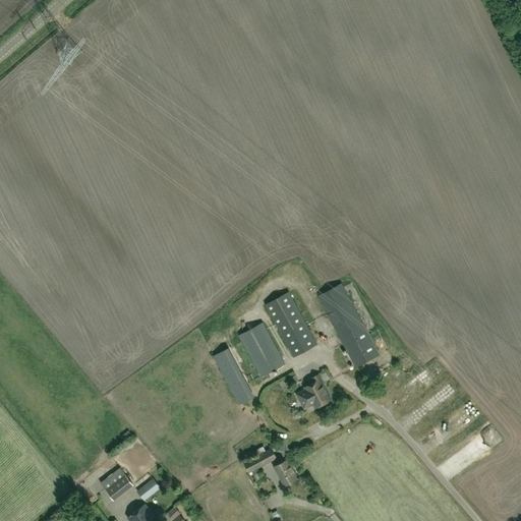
[(356,366),(379,354),(341,283),(317,295),(356,366)]
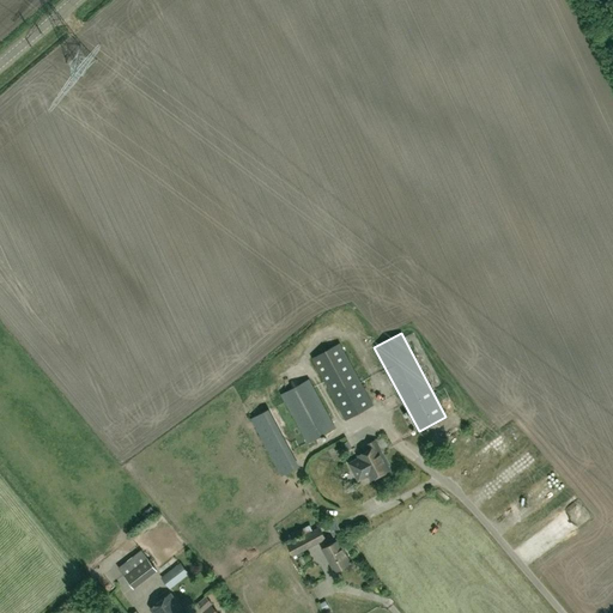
[(346,420),(374,405),(339,343),(311,358),(346,420)]
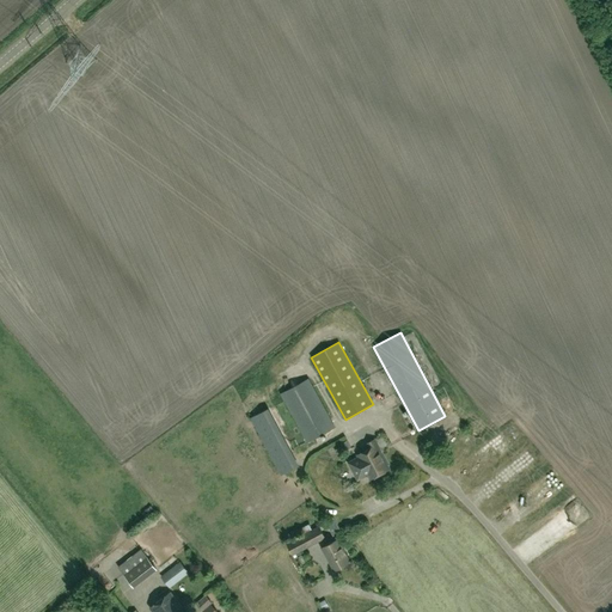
[(306,441),(334,426),(308,379),(281,395),(306,441)]
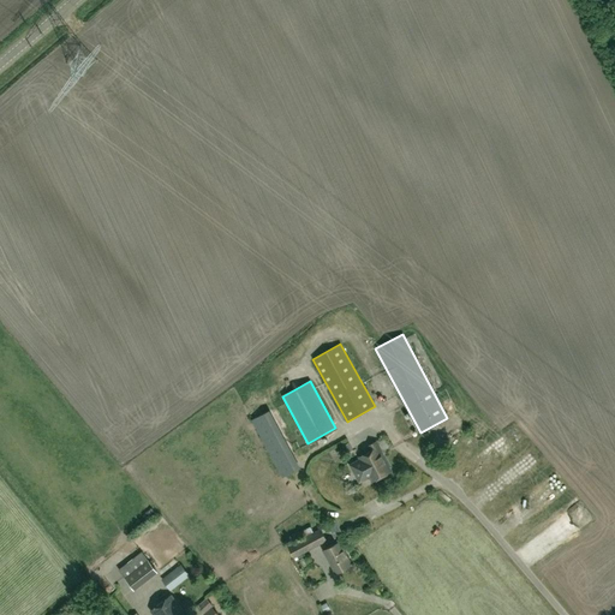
[(371,451),(364,455),(377,478),(390,471),(378,448),(380,447),(377,442),(369,447),(371,451)]
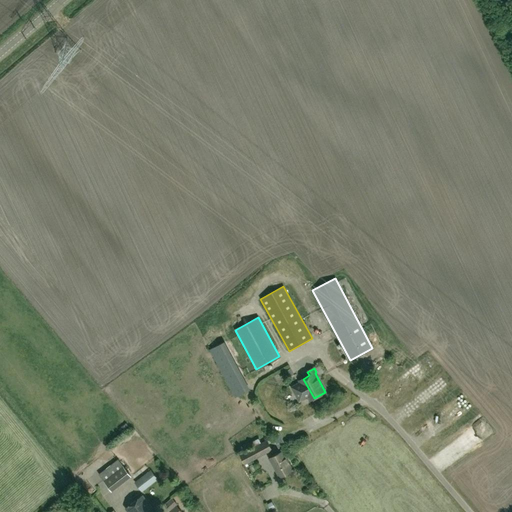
[(284,372),(288,378),(293,375),(290,369),(284,372)]
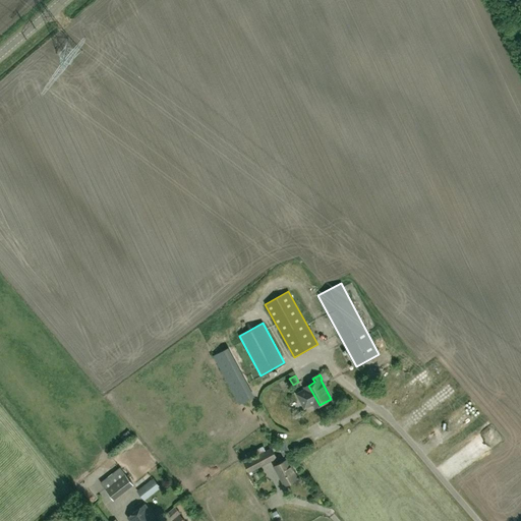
[(320,405),(308,386),(304,388),(305,389),(296,394),(304,408),(313,404),(315,407),(320,405)]
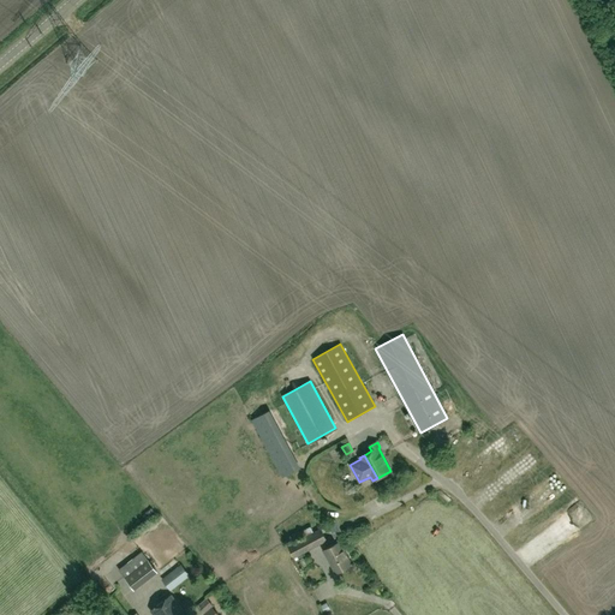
[(384,476),(396,494),(404,489),(392,471),(384,476)]
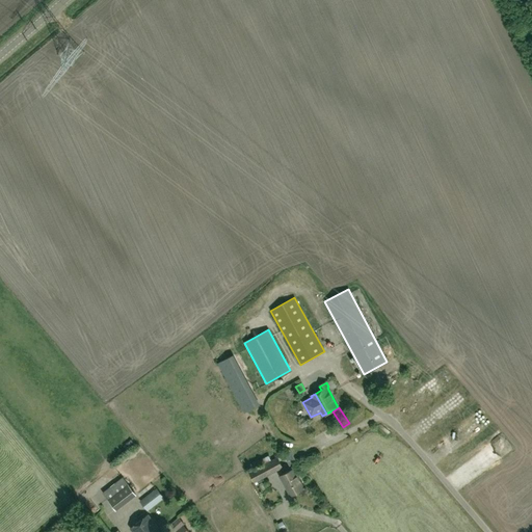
[(451,433),(458,447),(470,441),(462,426),(451,433)]
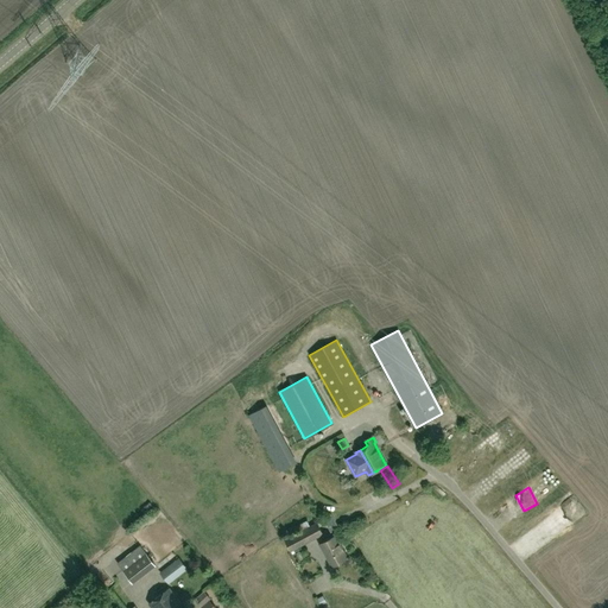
[(323,518),(330,532),(339,527),(331,513),(323,518)]
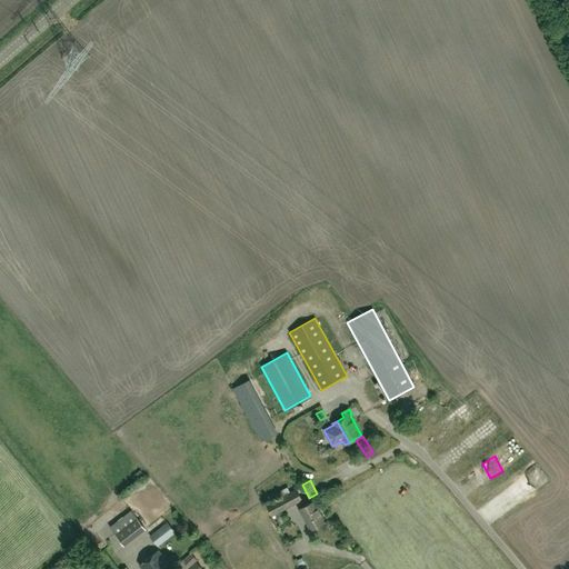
[(297,490),(281,497),(266,505),(271,516),(301,501),(297,490)]
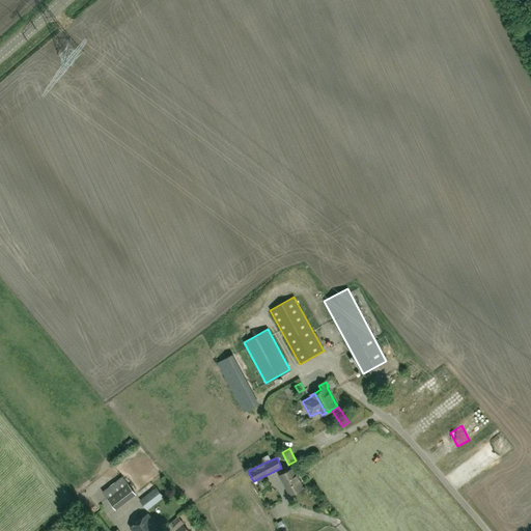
[(289,495),(304,487),(294,468),(279,475),(289,495)]
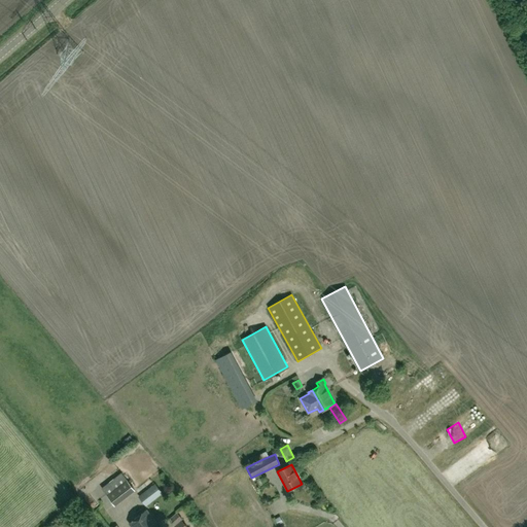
[(127,479),(107,495),(115,505),(135,490),(127,479)]
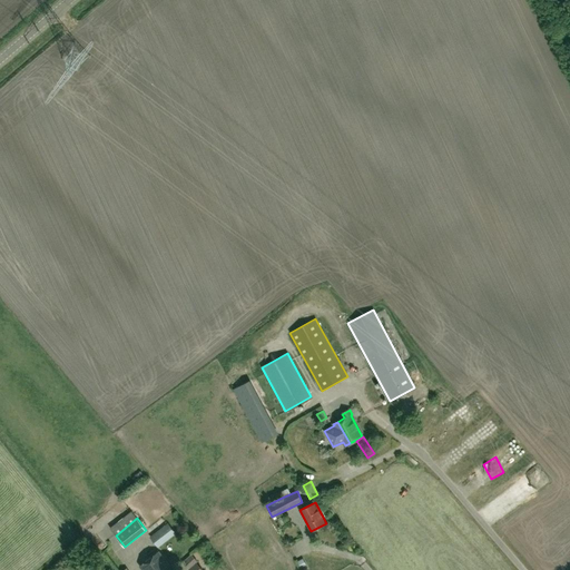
[(158,548),(176,533),(167,523),(150,538),(158,548)]
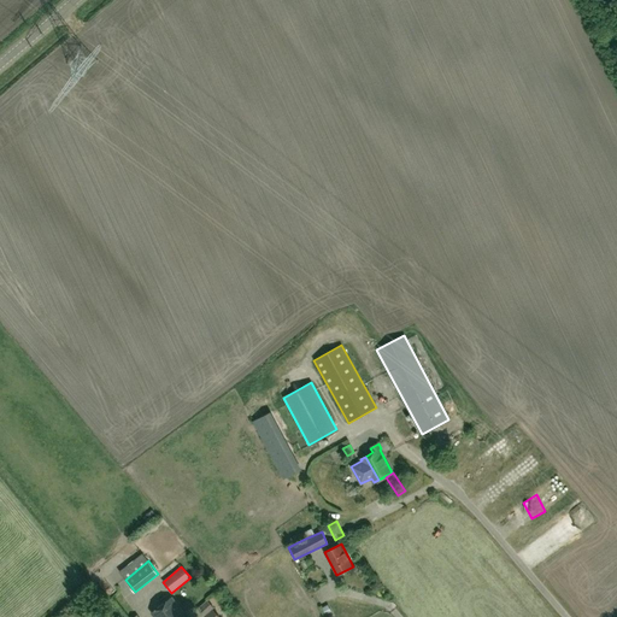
[(154,616),(182,616),(183,616),(171,599),(152,612),(154,616)]
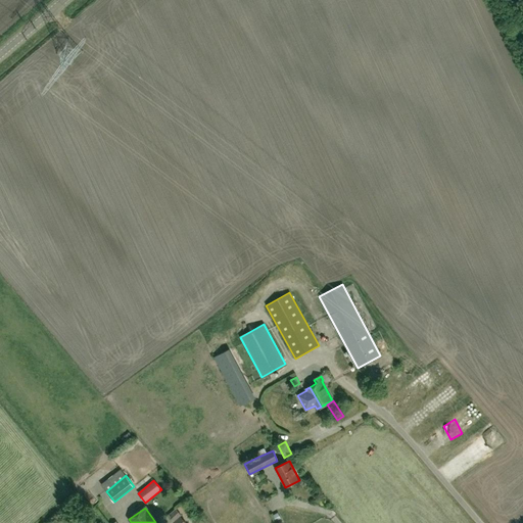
[(176,509),(168,516),(173,522),(182,515),(176,509)]
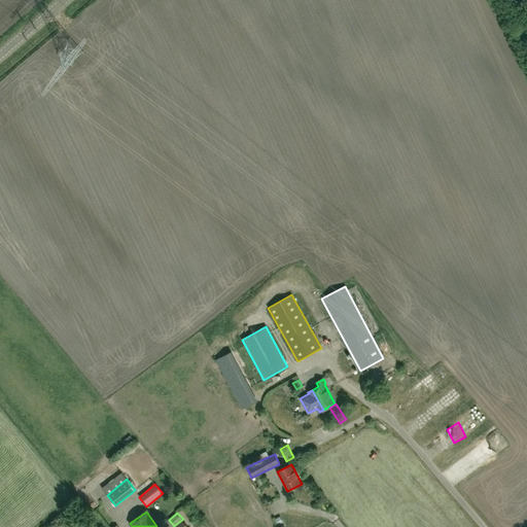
[(280,516),(275,519),(278,525),(283,522),(280,516)]
